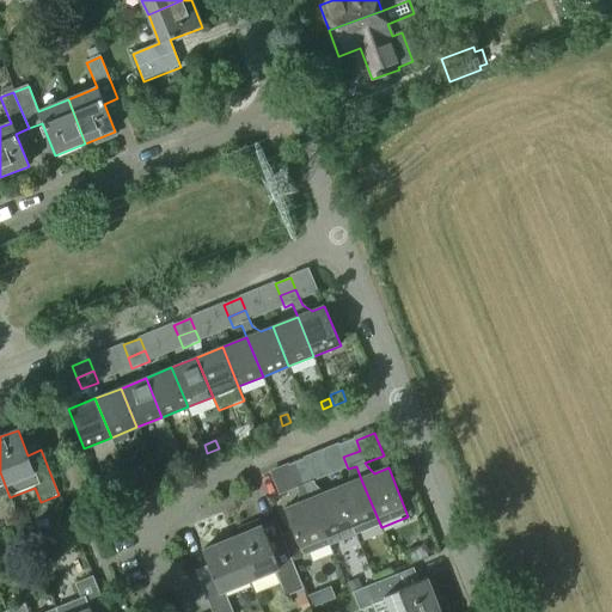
[(343,457),(360,451),(356,440),(340,446),(343,457)]
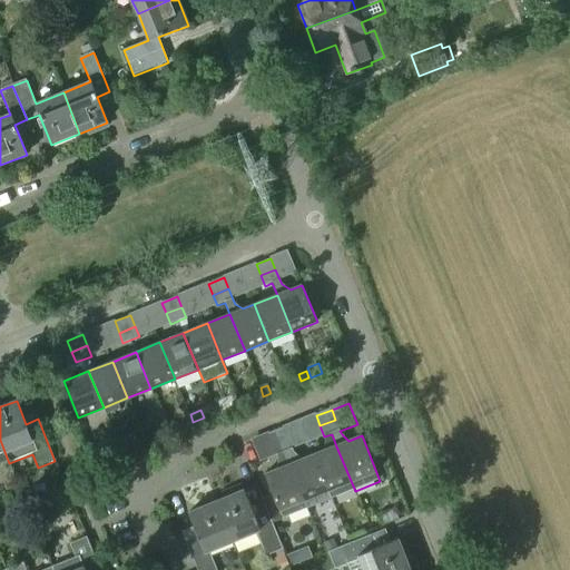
[(272,445),(287,439),(284,429),(268,435),(272,445)]
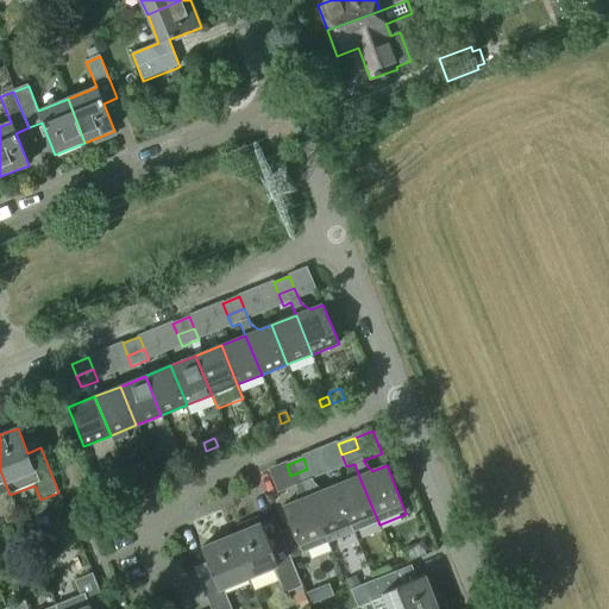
[(150,460),(140,464),(145,477),(155,472),(150,460)]
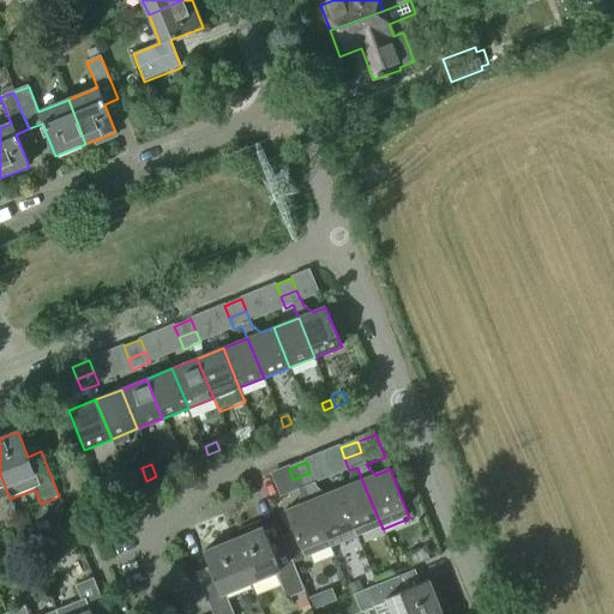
[(350,486),(338,491),(357,539),(383,529),(362,481),(357,468),(349,470),(351,475),(350,486)]
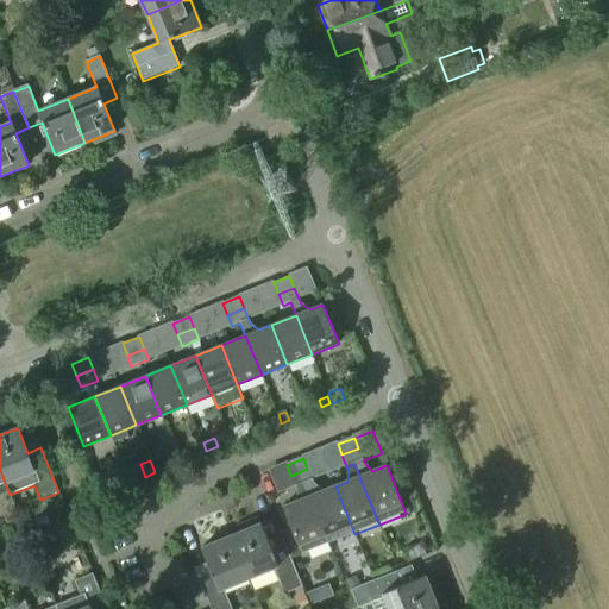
[(314,484),(307,469),(290,476),(295,487),(303,483),(328,545),(355,534),(336,487),(322,491),(314,484)]
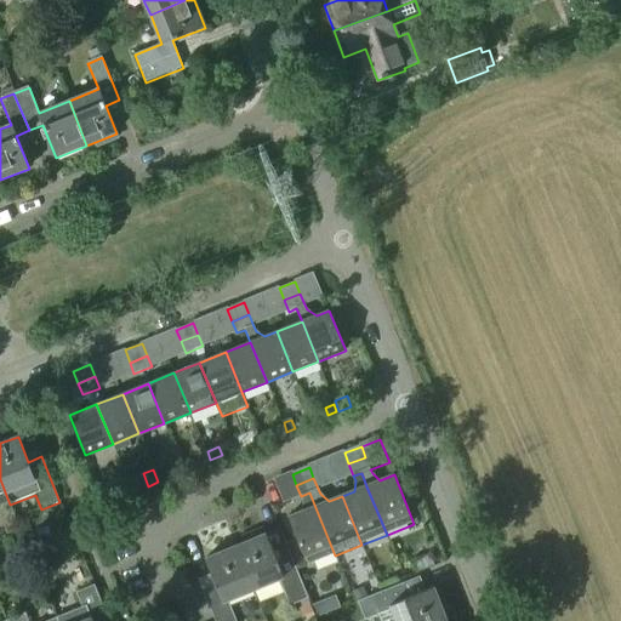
[(0,508),(10,505),(0,479),(0,508)]
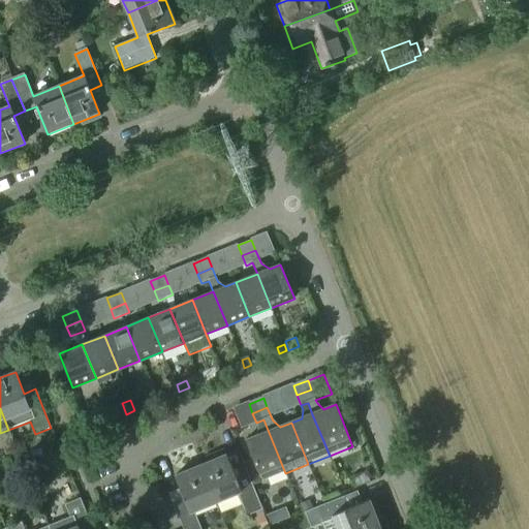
[(100,426),(98,419),(93,417),(87,419),(91,429),(100,426)]
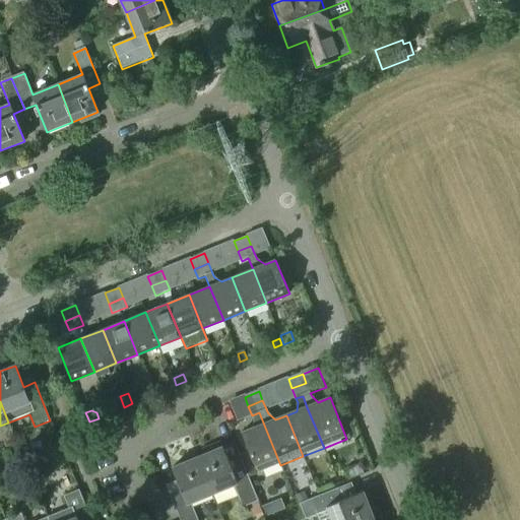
[(258,473),(280,465),(259,412),(252,415),(254,419),(253,428),(242,433),(258,473)]
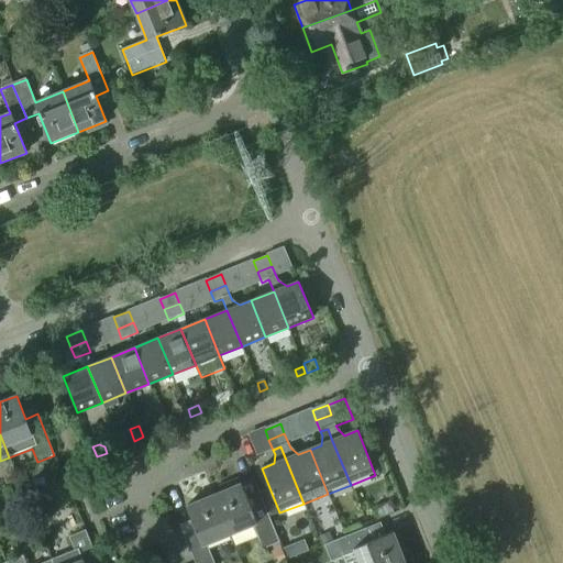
[(251,508),(242,485),(214,496),(231,534),(253,526),(263,550),(273,547),(279,543),(263,503),(251,508)]
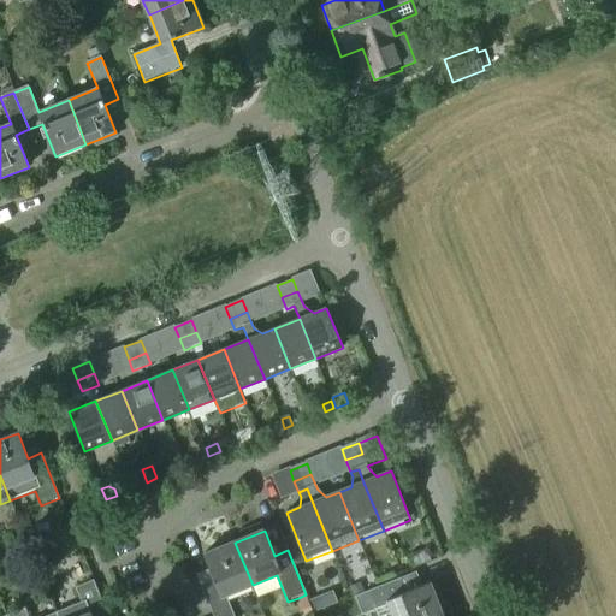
[(232,615),(225,596),(253,585),(235,543),(205,555),(214,580),(201,586),(212,615),(232,615)]
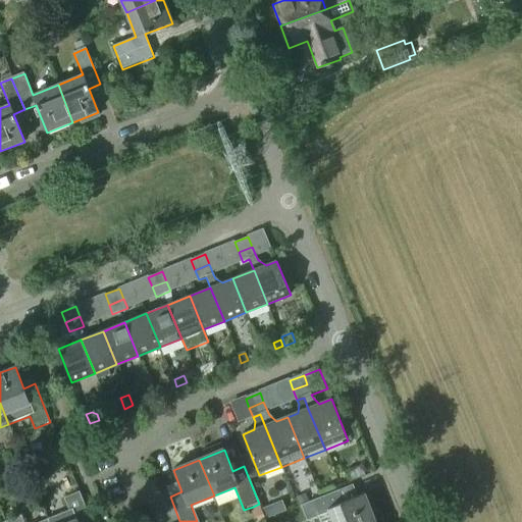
[(91,521),(80,491),(64,498),(72,520),(67,521),(91,521)]
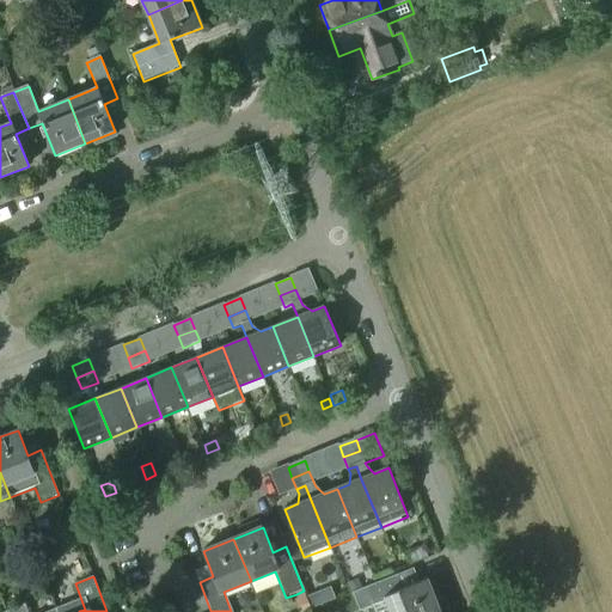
[(402,591),(397,576),(353,593),(360,611),(386,601),(391,611),(432,611),(440,610),(428,580),(402,591)]
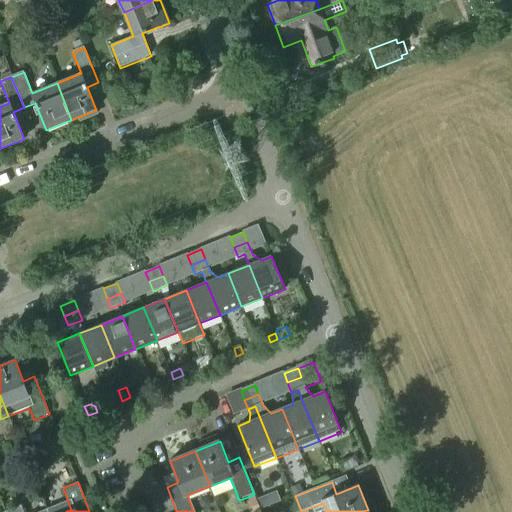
[(291,488),(294,495),(302,492),(299,485),(291,488)]
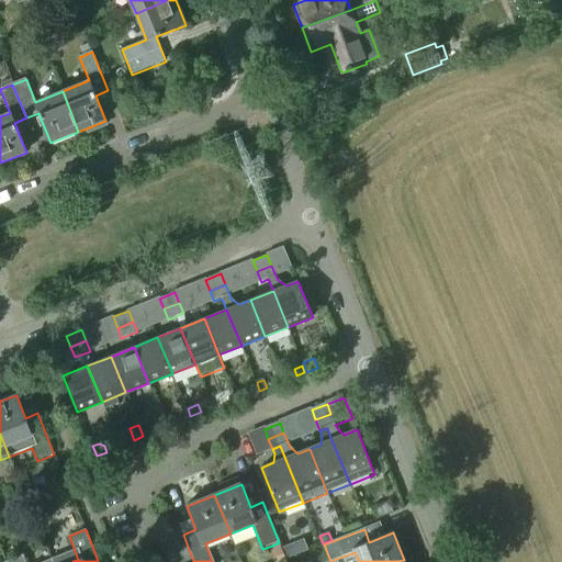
[(273,550),(271,551),(272,554),(282,551),(279,542),(272,546),(273,550)]
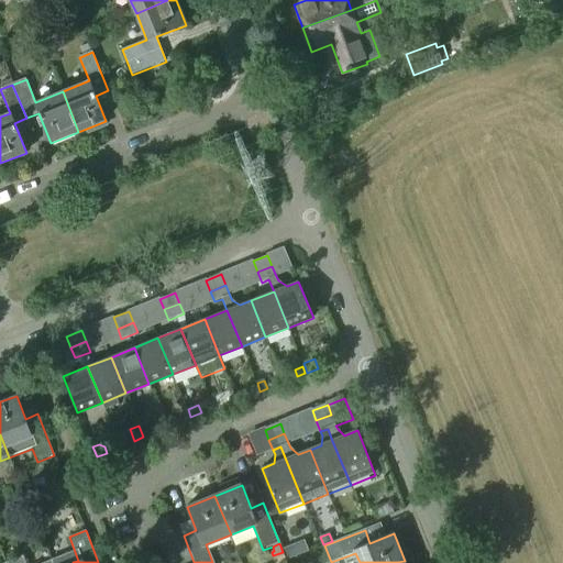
[(297,556),(293,547),(283,550),(287,561),(297,556)]
